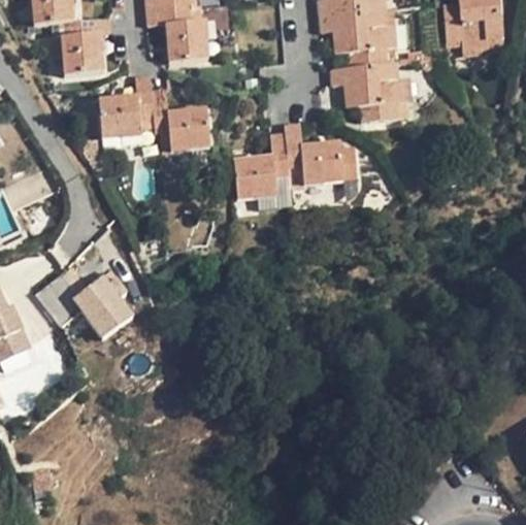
[(64,34),(103,31),(108,30),(108,17),(74,20),(72,0),(29,0),(32,23),(63,21),(64,34)]
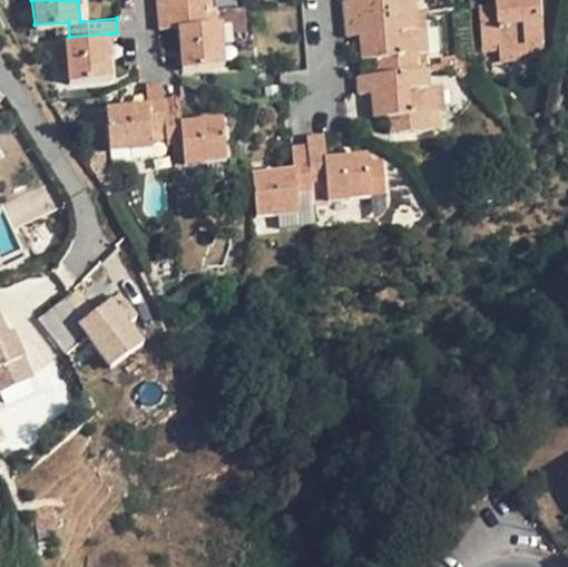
[(154,0),(156,12),(205,8),(204,0),(154,0)]
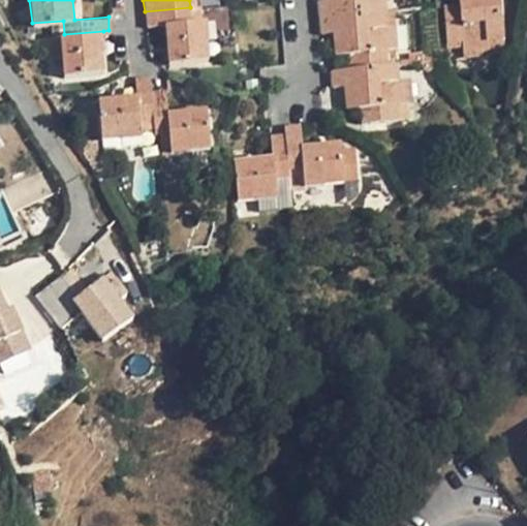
[(318,0),(320,17),(383,10),(382,0),(318,0)]
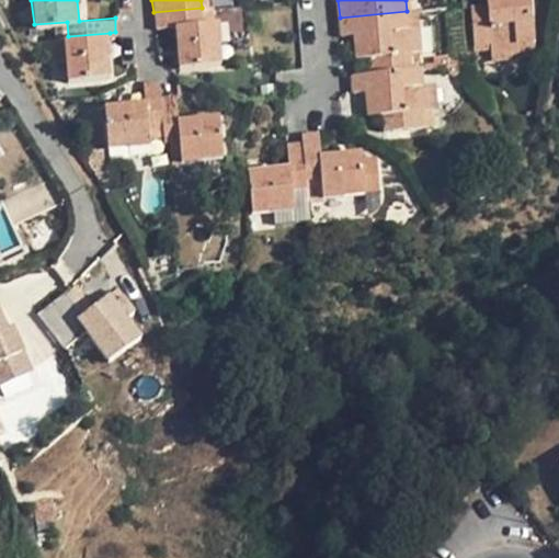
[(532,34),(528,0),(472,0),(476,41),(491,38),(492,50),(520,47),(518,35),(532,34)]
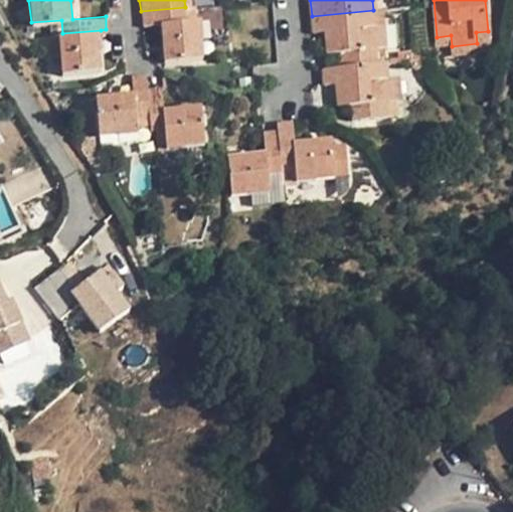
[(185,7),(141,11),(142,25),(160,24),(162,60),(202,57),(199,19),(186,20),(185,7)]
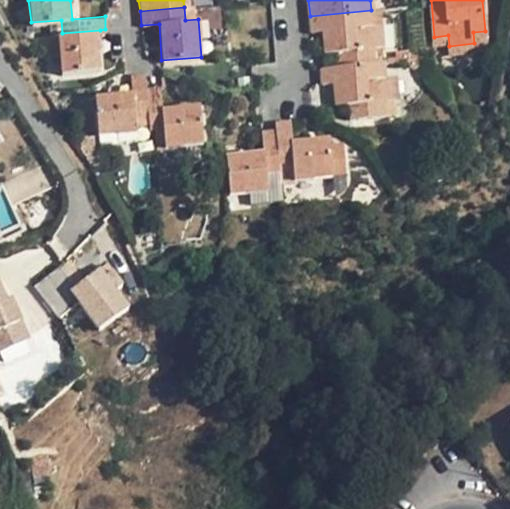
[(371,10),(310,16),(312,29),(323,28),(325,51),(338,50),(339,65),(376,62),(375,47),(386,46),(384,23),(372,24),(371,10)]
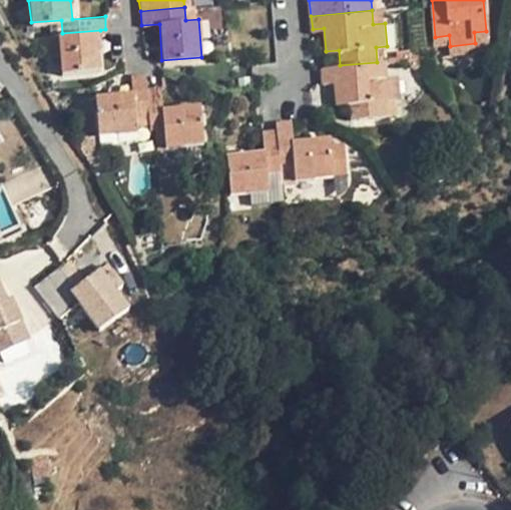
[(62,33),(58,34),(61,71),(102,67),(100,30),(62,33)]
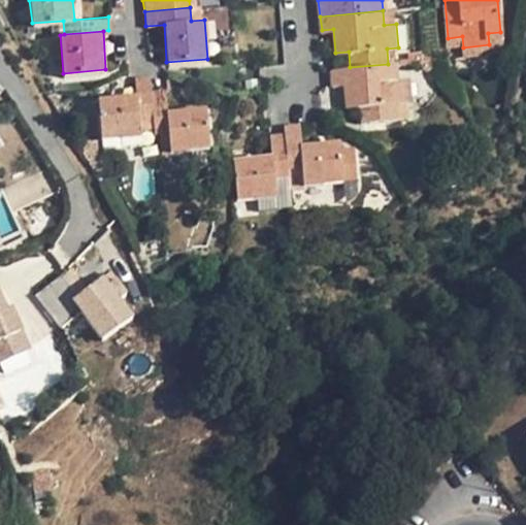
[(388,64),(350,67),(330,68),(332,85),(343,84),(347,107),(360,106),(361,121),(399,118),(398,102),(411,101),(407,77),(399,78),(397,63),(388,64)]
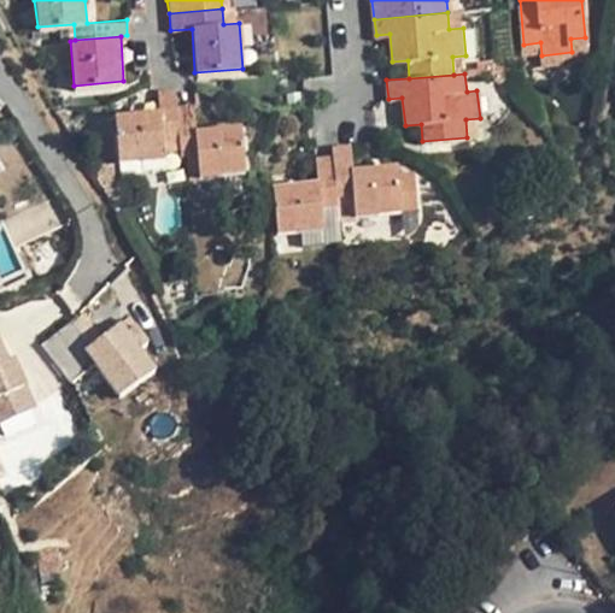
[(176,86),(158,87),(160,110),(115,113),(118,161),(165,158),(164,142),(180,142),(177,104),(176,86)]
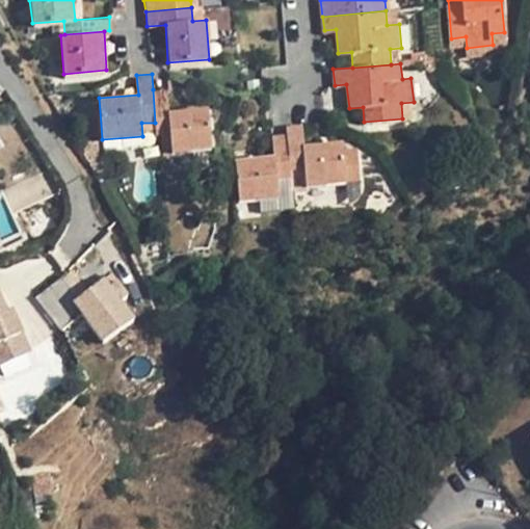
[(194,151),(211,149),(207,108),(169,110),(166,88),(153,89),(155,123),(156,135),(170,134),(173,154),(194,152),(194,151)]
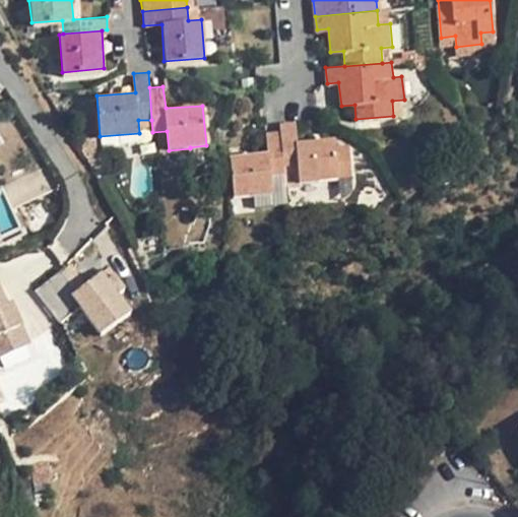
[(295,119),(279,121),(280,129),(282,165),(297,164),(298,183),(337,181),(335,138),(297,140),(295,119)]
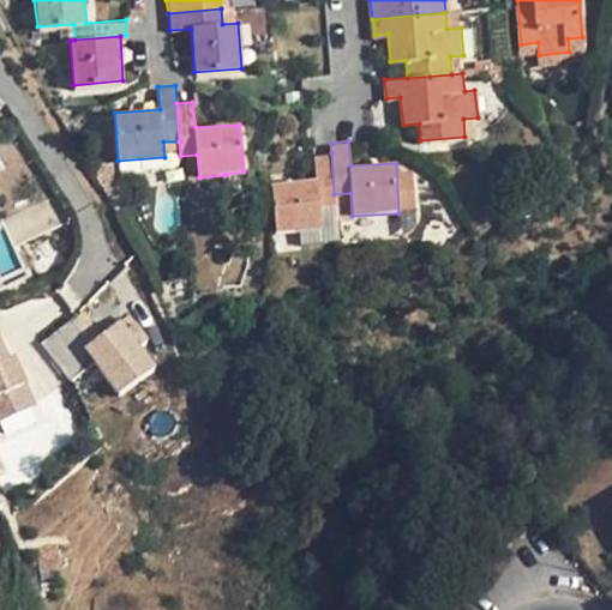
[(334,194),(331,152),(313,153),(316,179),(271,182),(276,231),(319,228),(318,206),(335,205),(334,194)]
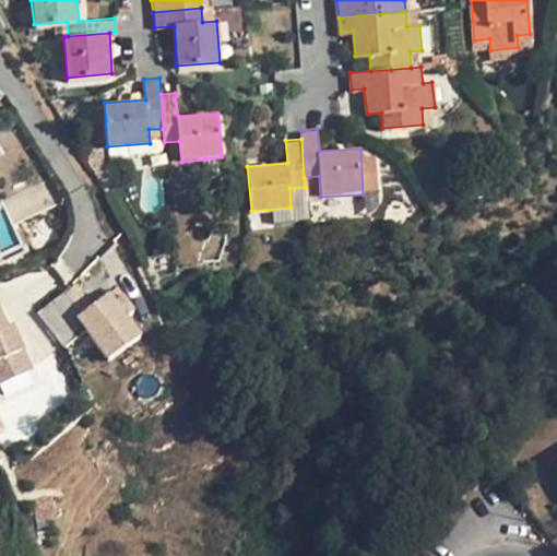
[(47,298),(71,334),(84,326),(107,358),(146,332),(115,285),(92,300),(78,279),(47,298)]
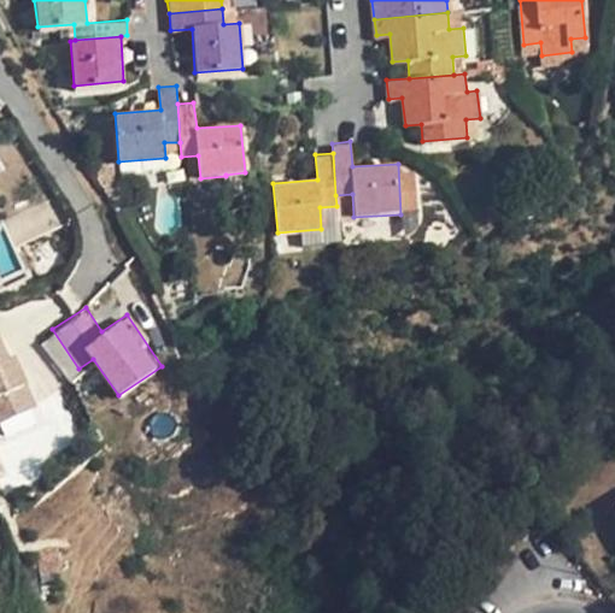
[(3,329),(0,330),(0,417),(35,402),(3,329)]
